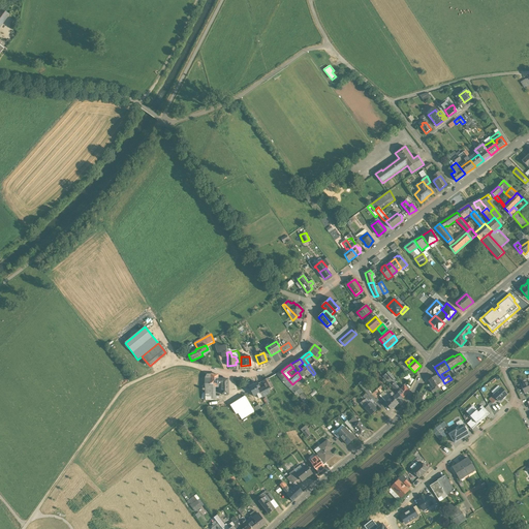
[(292,384),(281,371),(277,374),(282,379),(285,382),(290,386),(292,384)]
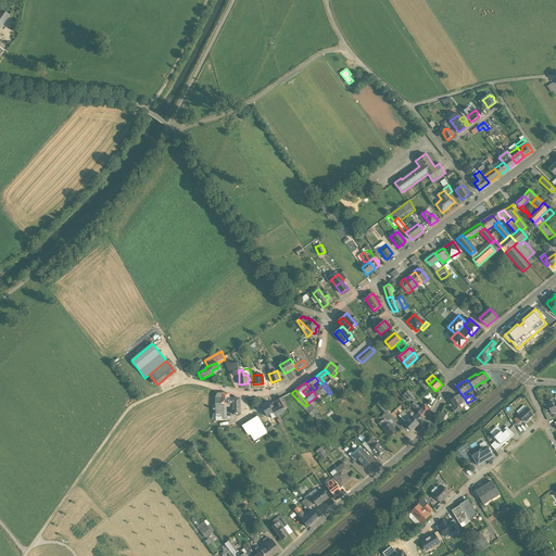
[(229,394),(217,393),(215,397),(215,404),(224,404),(229,404),(229,399),(229,394)]
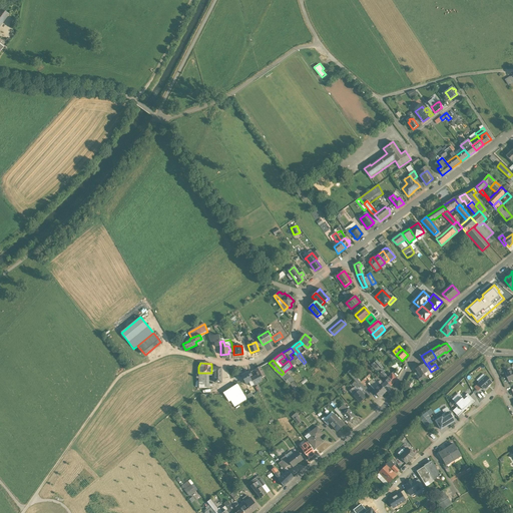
[(383,371),(379,365),(375,369),(380,374),(383,371)]
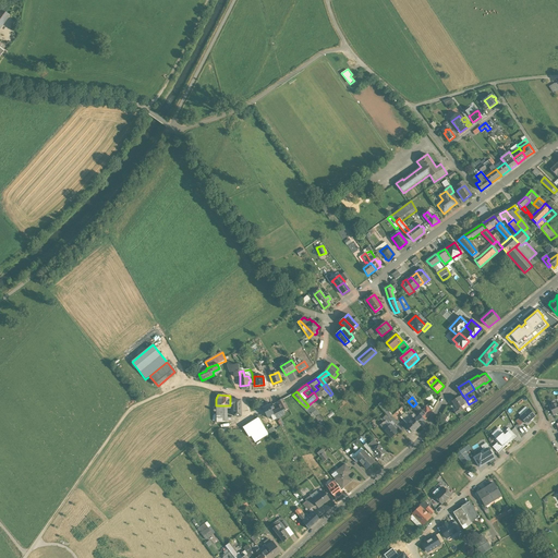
[(459,397),(452,401),(457,409),(455,411),(457,414),(463,410),(461,407),(463,404),(459,397)]
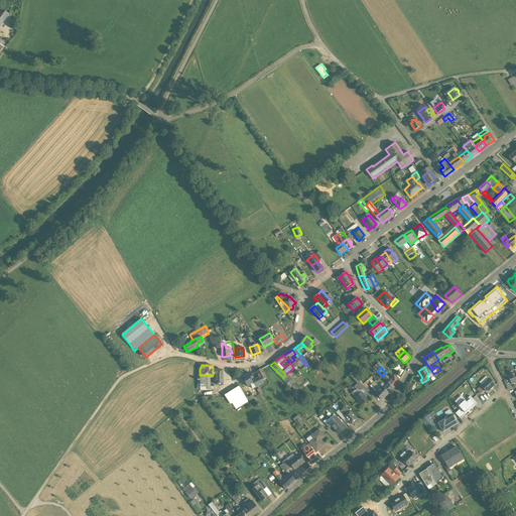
[(261,369),(256,372),(259,377),(261,381),(262,381),(266,378),(261,369)]
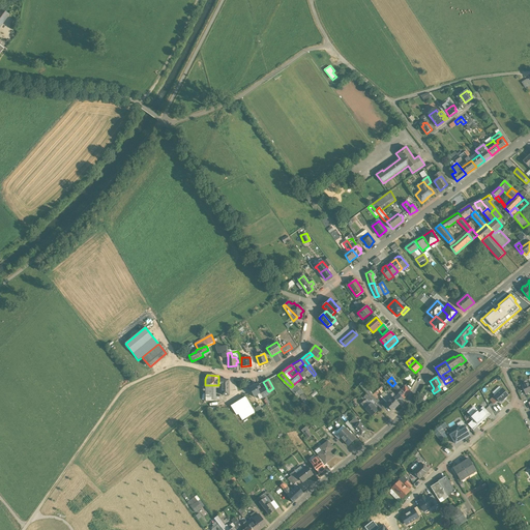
[(228,380),(218,380),(218,385),(218,388),(222,388),(222,391),(223,391),(223,395),(229,395),(228,380)]
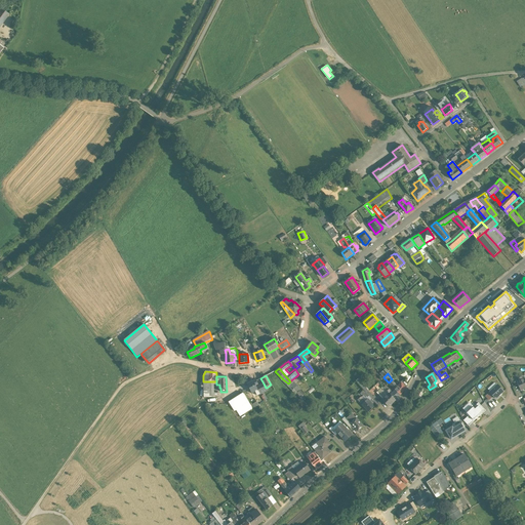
[(371,394),(359,380),(360,379),(358,378),(356,380),(364,391),(369,396),(371,394)]
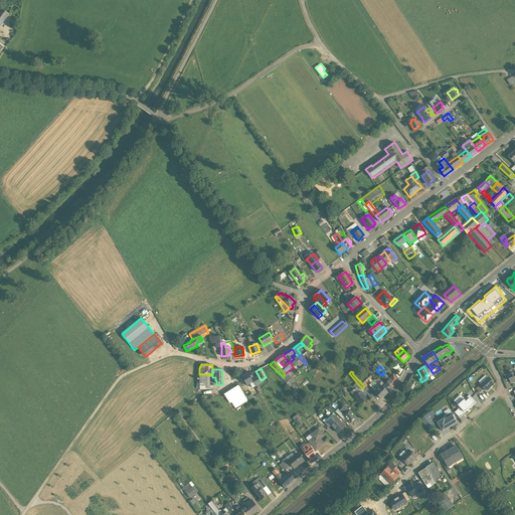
[(251,372),(242,377),(248,389),(251,387),(254,386),(251,380),(250,378),(253,377),(251,372)]
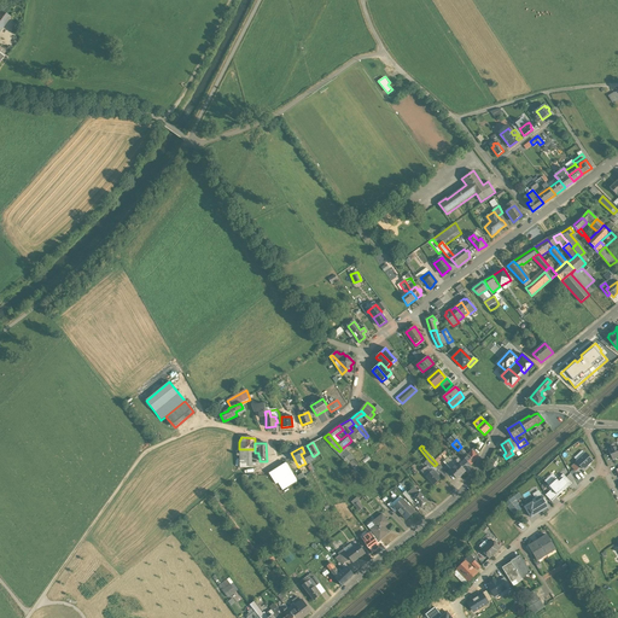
[(339,452),(337,454),(339,455),(342,454),(345,459),(350,454),(349,452),(344,447),(342,449),(339,452)]
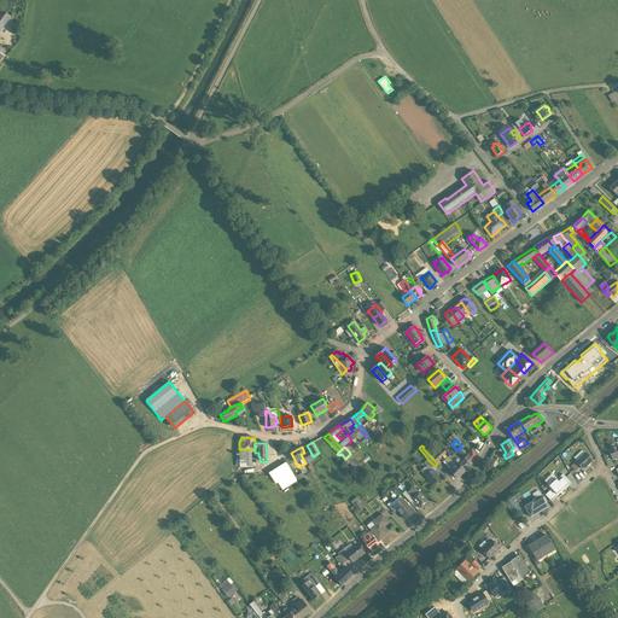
[(445,462),(452,456),(449,454),(445,450),(439,456),(445,462)]
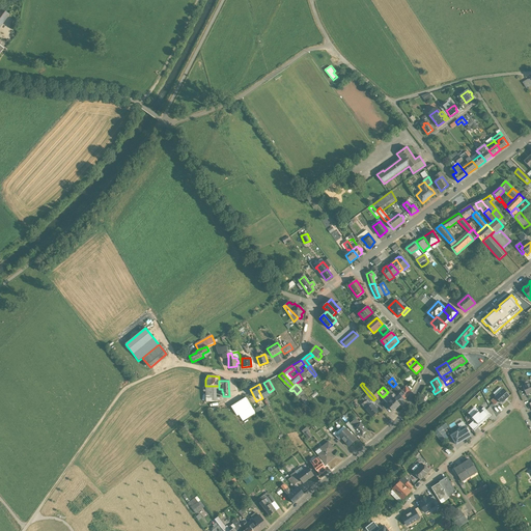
[(411,392),(406,388),(403,390),(401,388),(400,389),(398,387),(395,391),(399,395),(403,399),(408,396),(411,392)]
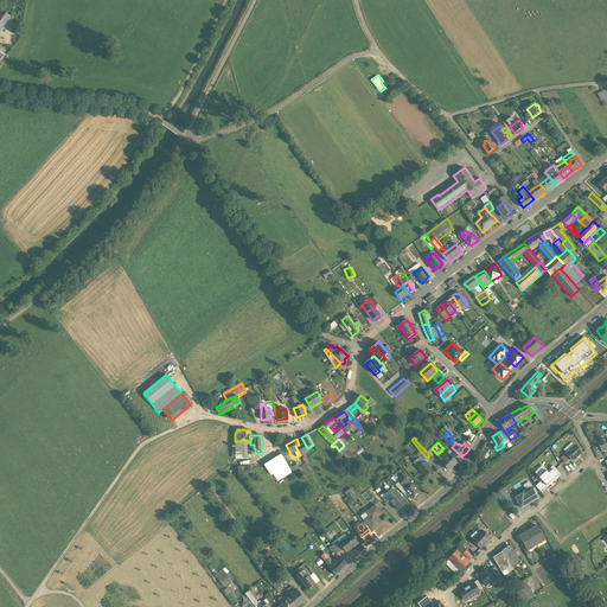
[(302,445),(296,448),(300,455),(310,451),(308,448),(307,448),(305,443),(302,445)]
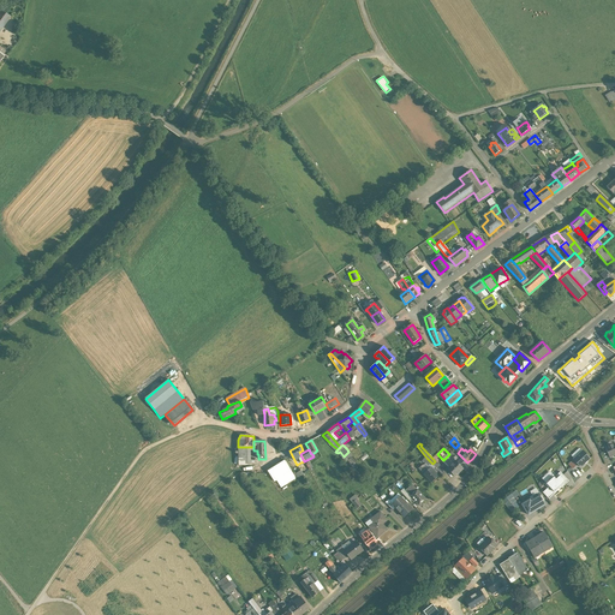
[(573,459),(578,464),(580,467),(590,458),(583,451),(573,459)]
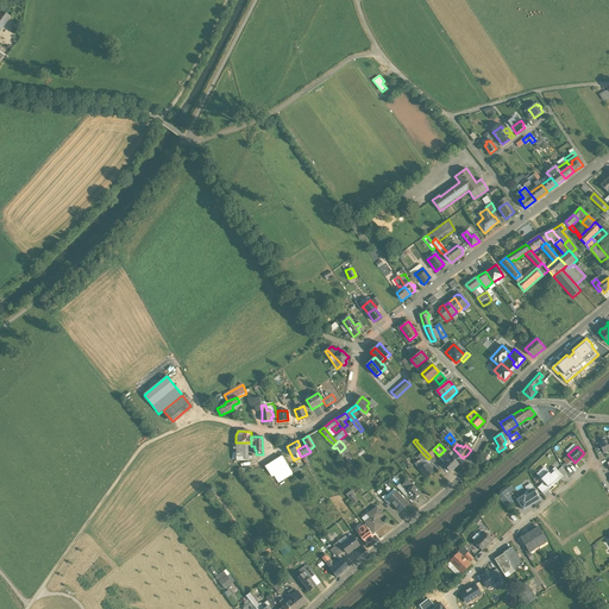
[(337,447),(334,449),(350,464),(355,459),(352,457),(353,456),(346,449),(345,447),(340,452),(337,447)]
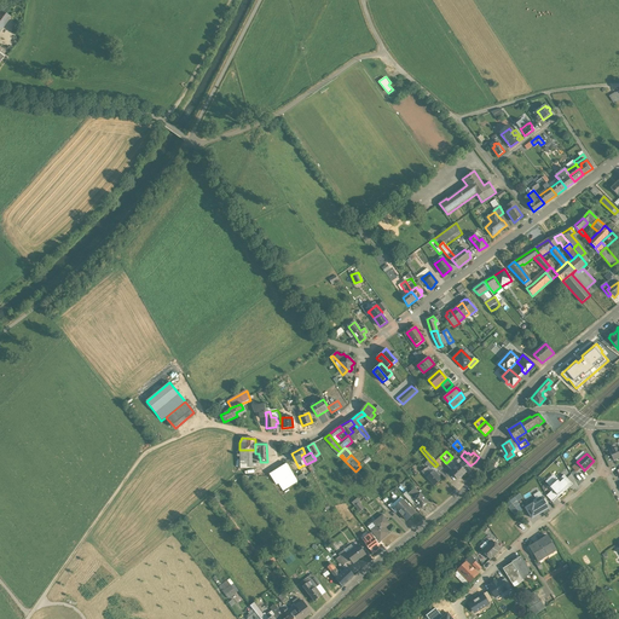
[(463,463),(455,455),(452,457),(458,464),(466,472),(468,475),(473,470),(472,469),(470,467),(470,466),(466,461),(463,463)]
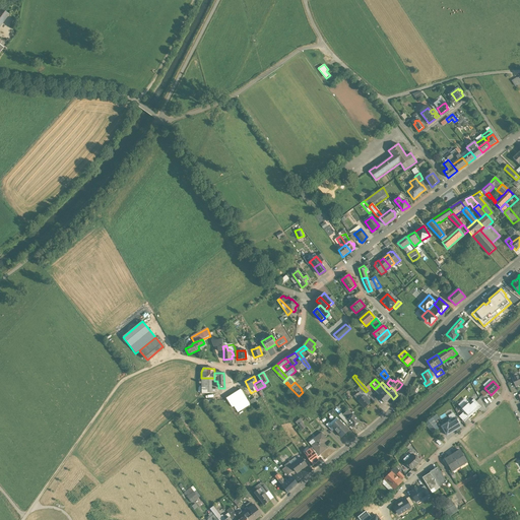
[(241,390),(226,398),(232,407),(234,406),(238,412),(250,405),(241,390)]
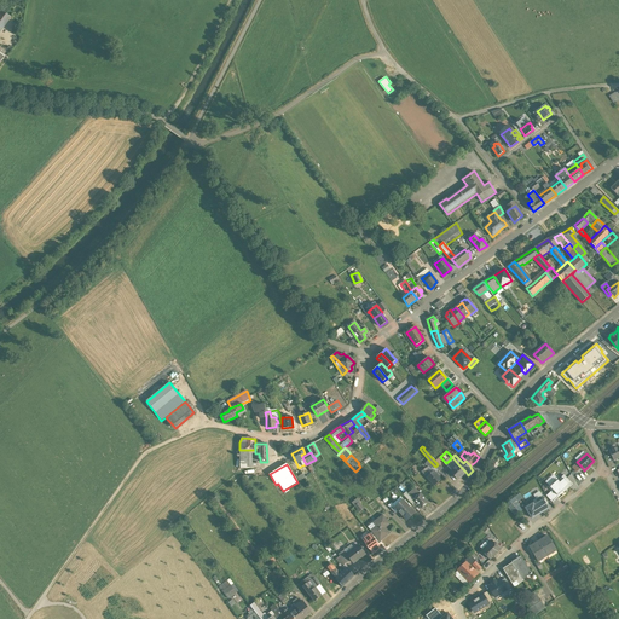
[(444,469),(441,467),(440,468),(438,464),(435,467),(439,472),(444,476),(446,474),(445,473),(446,472),(444,469)]
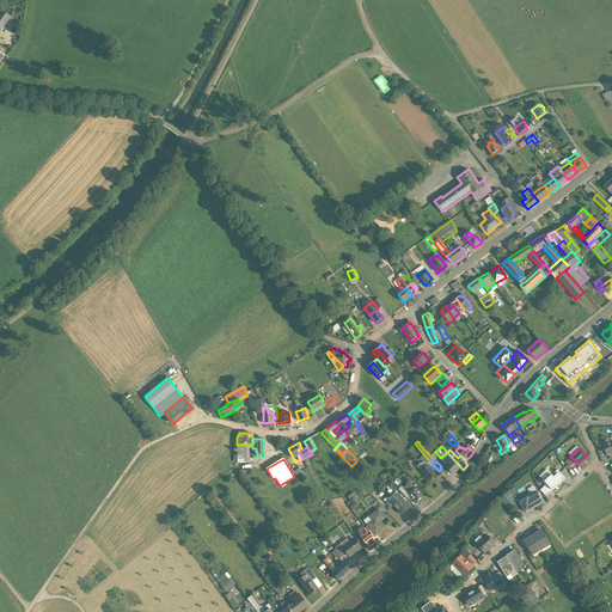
[(460,466),(453,459),(446,466),(446,467),(453,473),(460,466)]
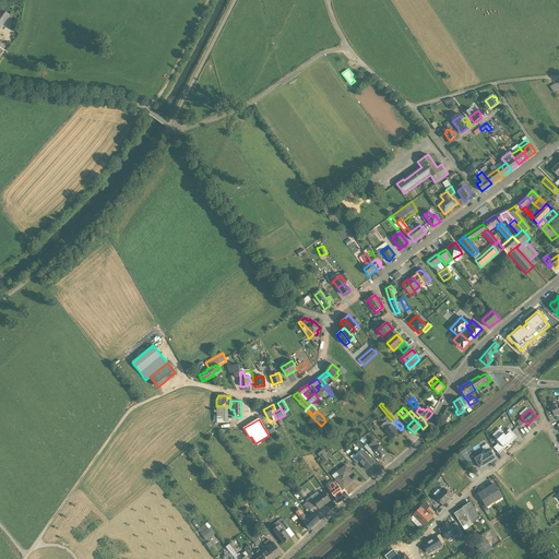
[(392,426),(389,428),(384,423),(381,426),(392,438),(399,432),(395,430),(396,429),(395,427),(394,428),(392,426)]
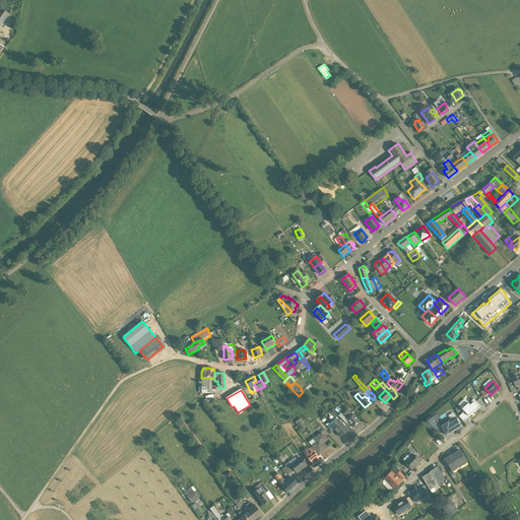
[(463,412),(468,417),(472,414),(471,414),(474,411),(475,412),(481,407),(473,399),(469,403),(467,401),(464,405),(465,406),(461,409),(463,412)]
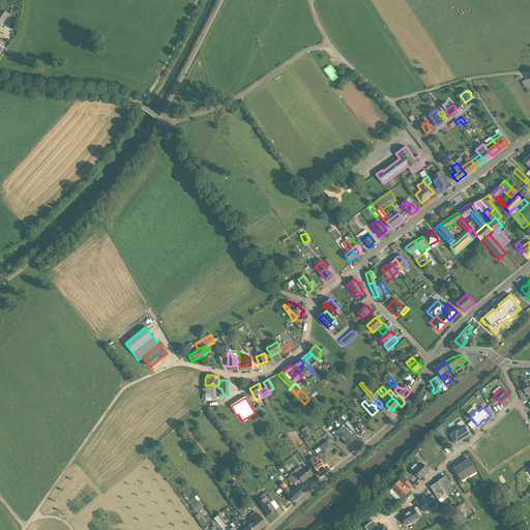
[(356,418),(350,423),(356,431),(355,432),(356,433),(357,432),(360,436),(366,431),(356,418)]
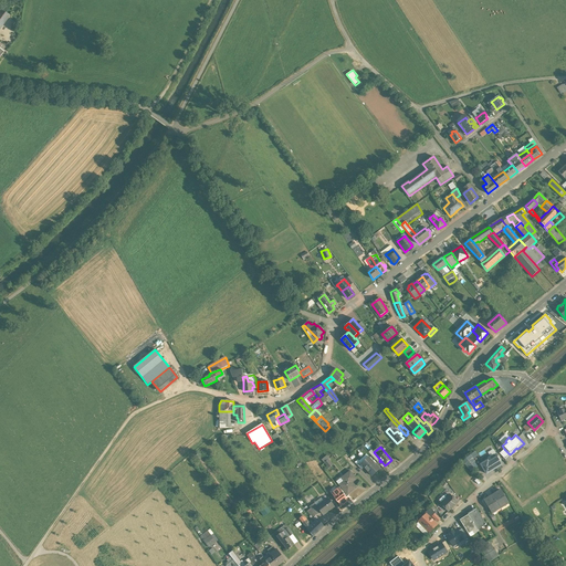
[(505,459),(510,454),(504,449),(500,453),(505,459)]
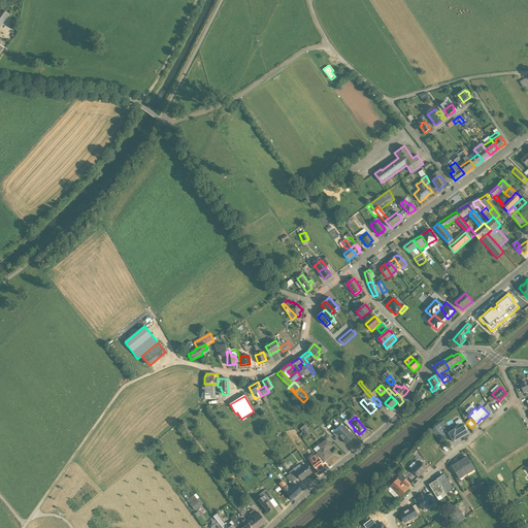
[(443,421),(432,431),(440,439),(447,434),(441,429),(447,425),(443,421)]
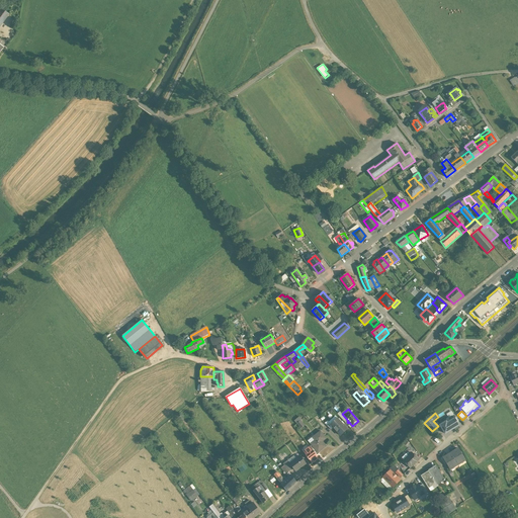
[(450,421),(447,423),(451,430),(458,425),(456,423),(458,422),(455,418),(450,421)]
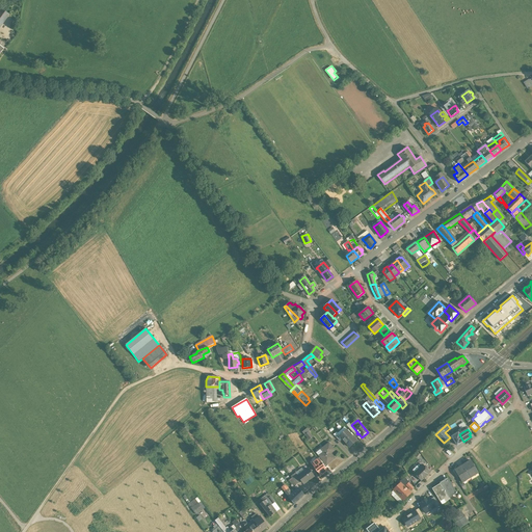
[(356,441),(347,430),(340,436),(342,440),(349,447),(356,441)]
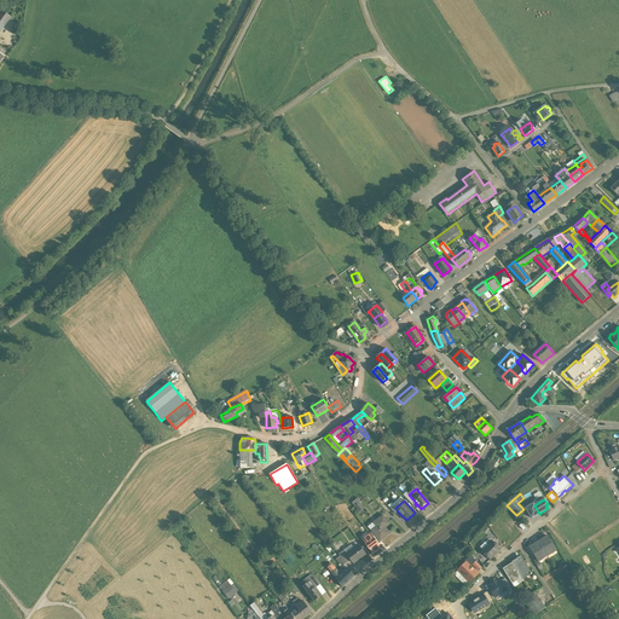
[(359,503),(354,507),(360,513),(364,509),(359,503)]
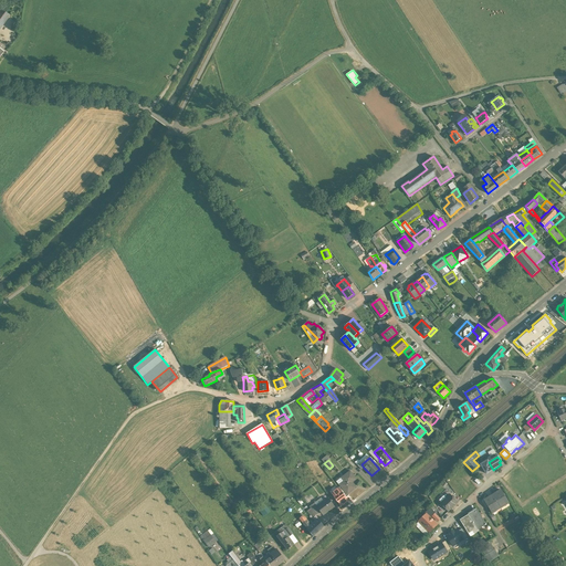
[(488,460),(480,464),(486,473),(490,472),(493,470),(489,462),(488,460)]
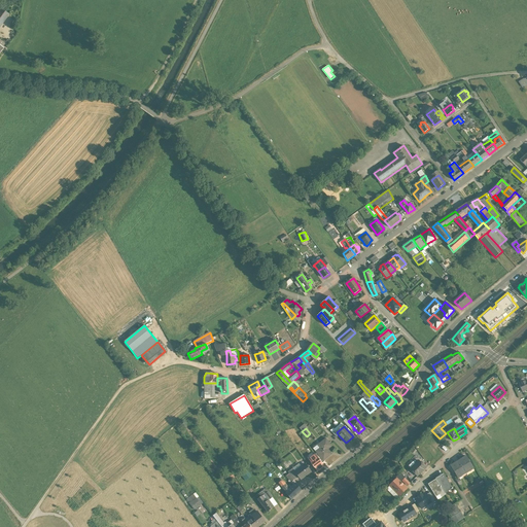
[(331,446),(325,438),(320,444),(321,445),(319,447),(320,449),(316,452),(317,453),(320,458),(321,457),(324,460),(330,455),(328,453),(329,452),(328,449),(331,446)]
